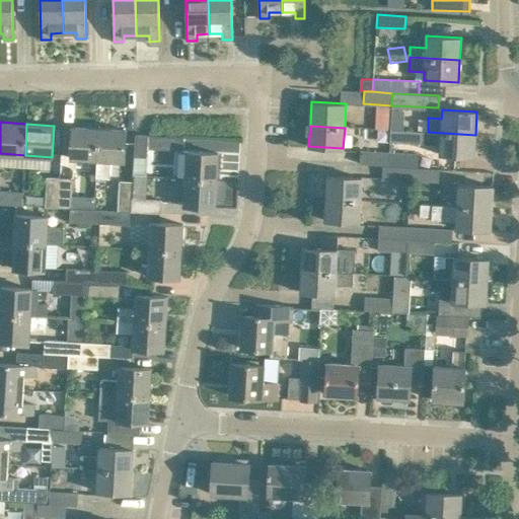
[(72,127),(71,147),(70,158),(97,159),(98,128),(72,127)]
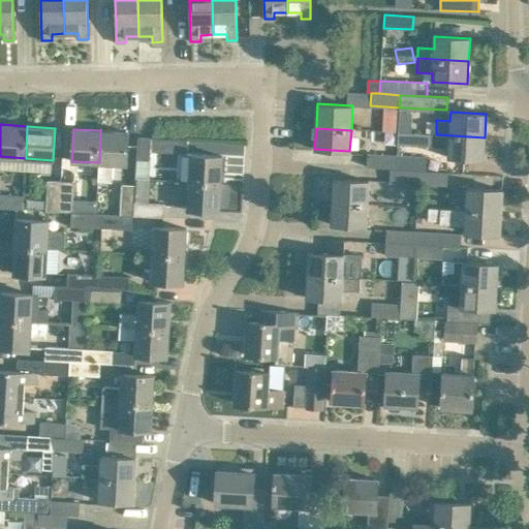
[(113,163),(127,164),(128,132),(100,130),(99,162),(98,181),(112,182),(113,163)]
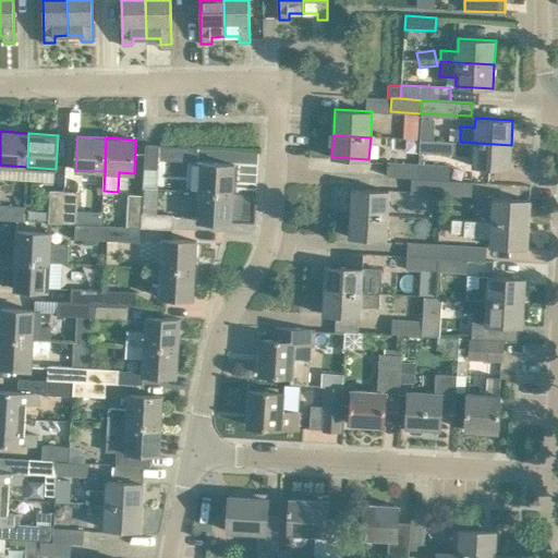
[(510,168),(511,145),(460,142),(420,140),(419,152),(473,156),(472,166),(510,168)]
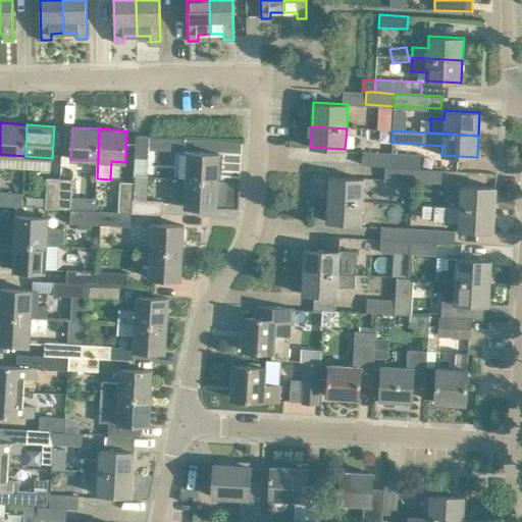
[(136,136),(135,156),(135,157),(148,158),(149,150),(185,151),(185,138),(136,136)]
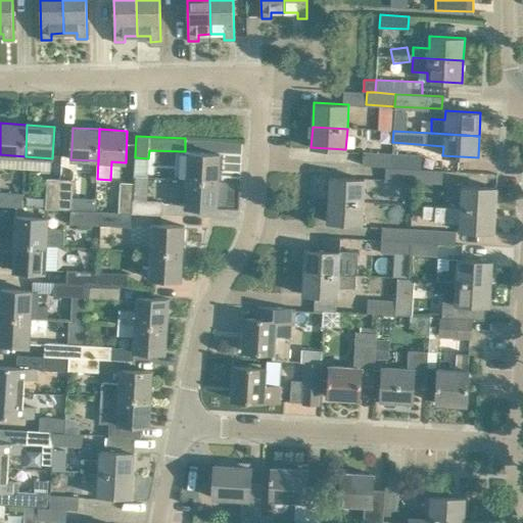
[(187,180),(219,182),(221,154),(189,152),(187,180)]
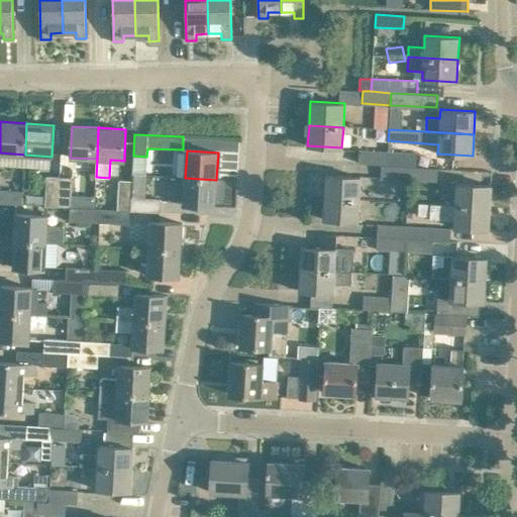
[(387,166),(387,153),(358,151),(357,164),(381,165),(387,166)]
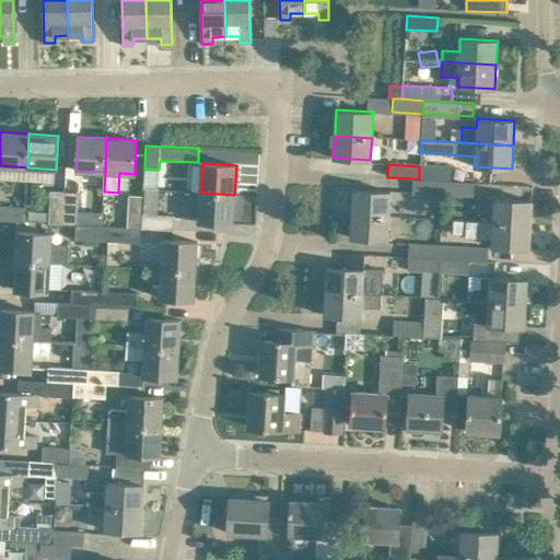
[(419,179),(430,179),(450,181),(451,167),(419,166),(419,179)]
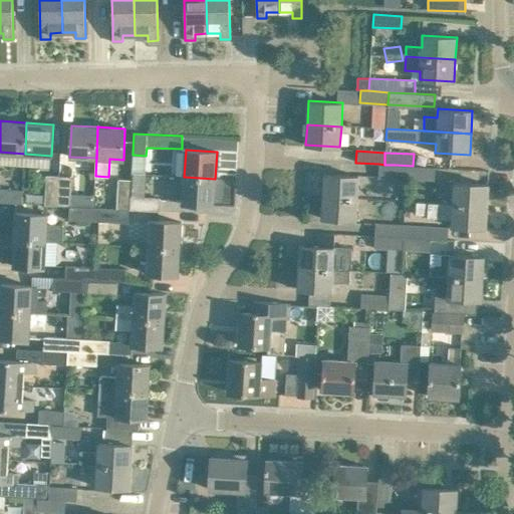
[(384,165),(378,164),(377,178),(394,178),(395,165),(384,165)]
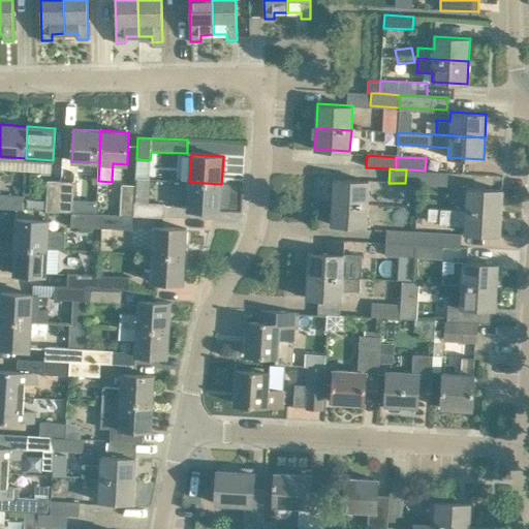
[(406,169),(405,183),(445,185),(446,172),(425,170),(406,169)]
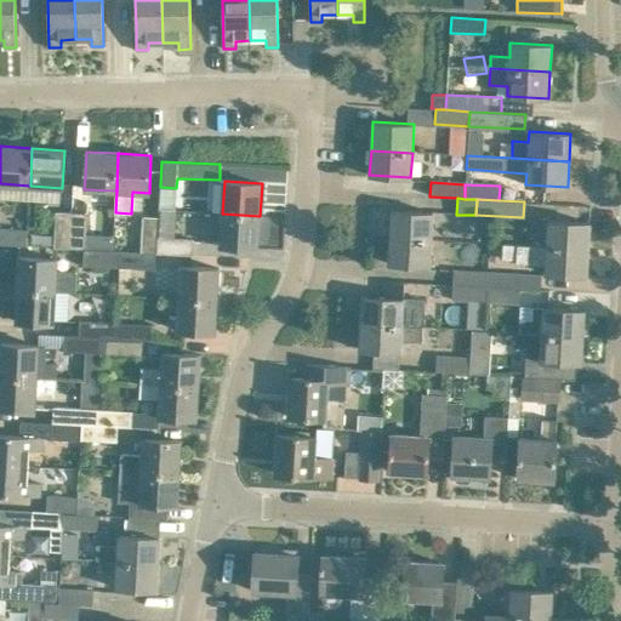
[(159,210),(159,216),(158,238),(175,239),(177,210),(159,210)]
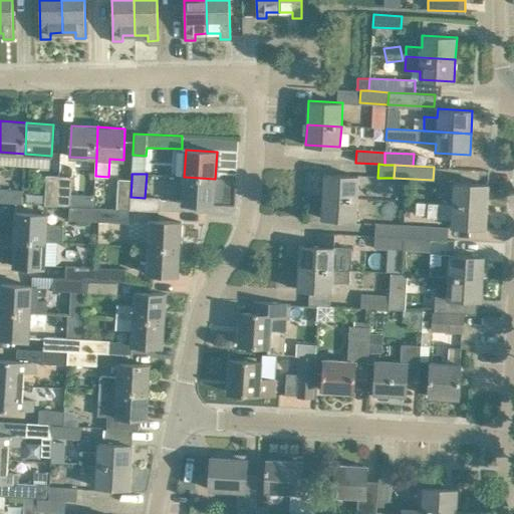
[(324,174),(322,197),(356,198),(357,176),(324,174)]
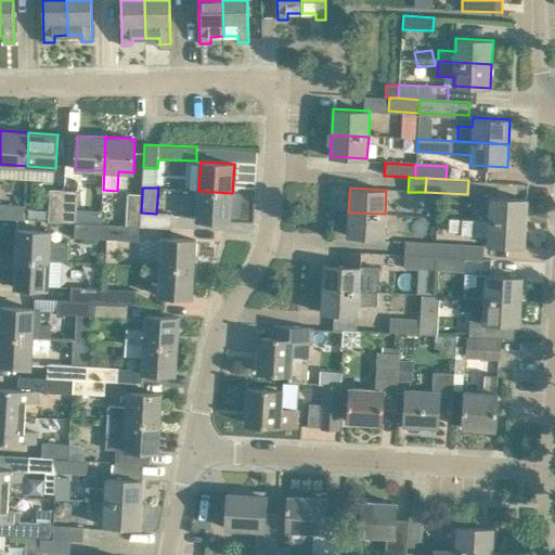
[(49,221),(63,222),(65,189),(51,189),(49,221)]
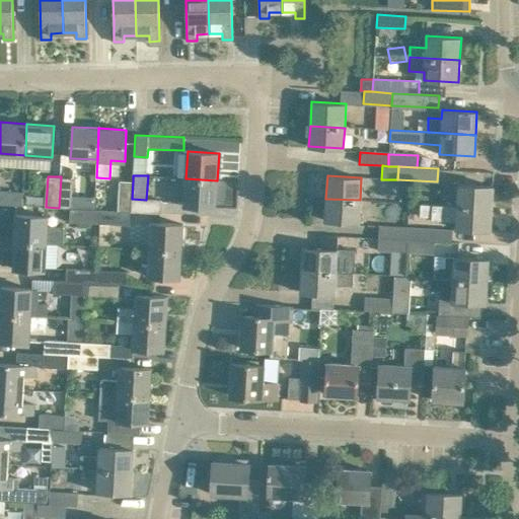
[(61,176),(59,208),(69,208),(71,208),(73,177),(61,176)]
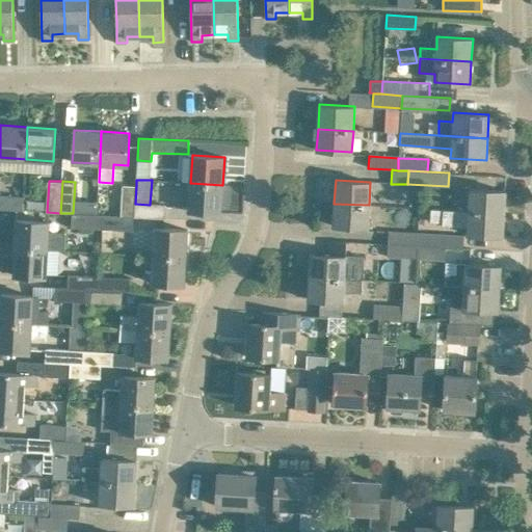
[(190,183),(189,210),(220,212),(222,185),(190,183)]
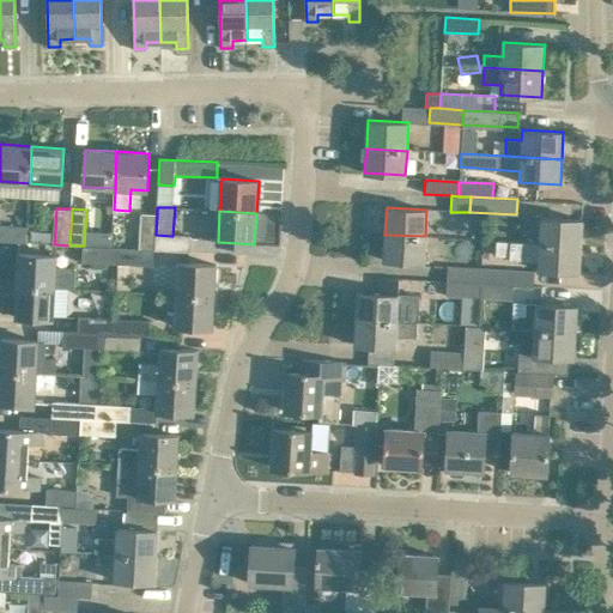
[(141,248),(153,249),(156,249),(156,235),(157,213),(143,213),(141,248)]
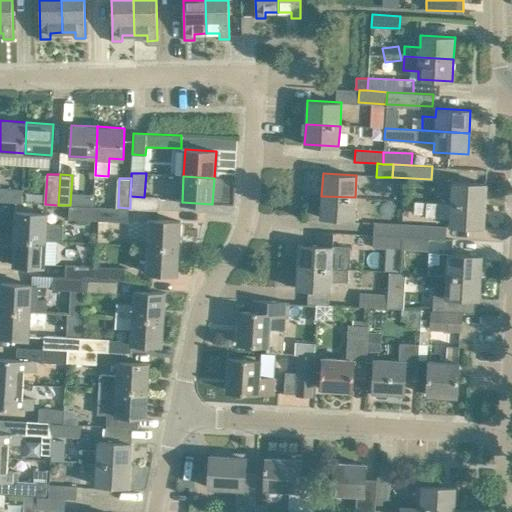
[(451,181),(450,204),(485,206),(486,183),(451,181)]
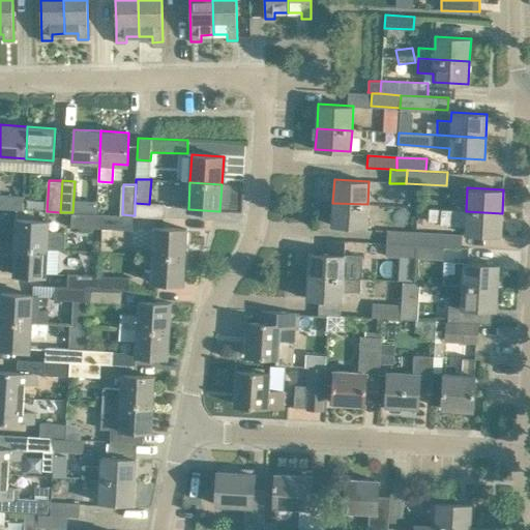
[(24,197),(6,196),(0,195),(0,208),(23,209),(24,197)]
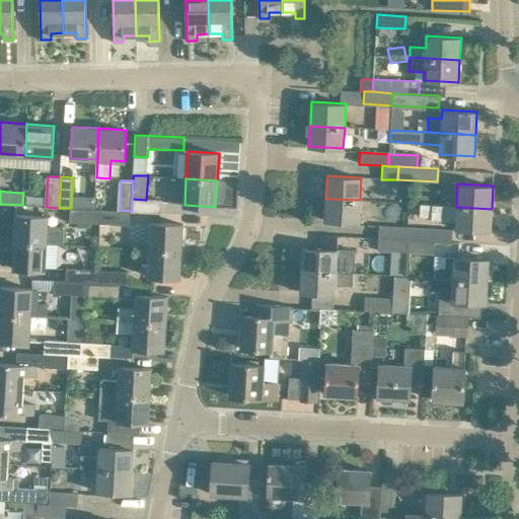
[(146,200),(132,199),(132,211),(160,213),(161,201),(146,200)]
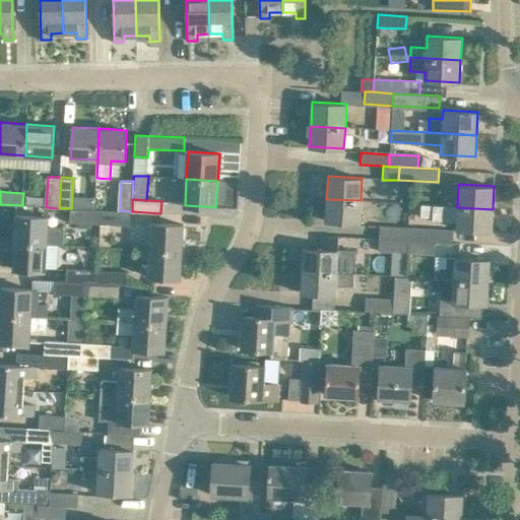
[(325,220),(360,222),(361,200),(326,199),(325,220)]
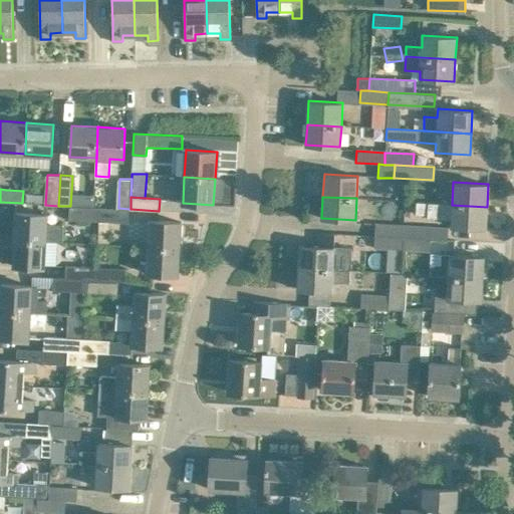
[(451,226),(486,228),(487,207),(452,205),(429,203),(428,217),(451,219),(451,226)]
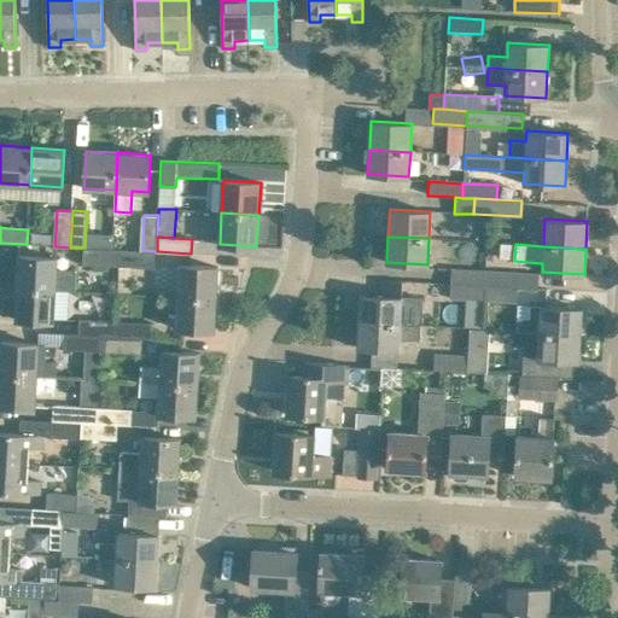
[(81,263),(116,266),(117,249),(85,248),(82,248),(81,263)]
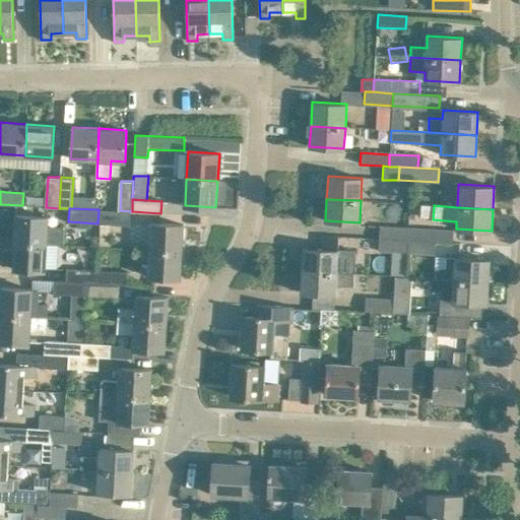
[(130,211),(120,210),(99,209),(98,223),(129,224),(130,211)]
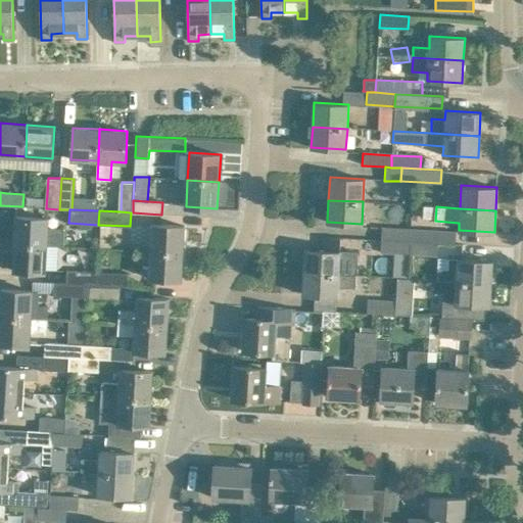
[(16,216),(14,244),(45,246),(45,245),(58,246),(64,246),(65,229),(46,228),(47,218),(37,218),(16,216)]
